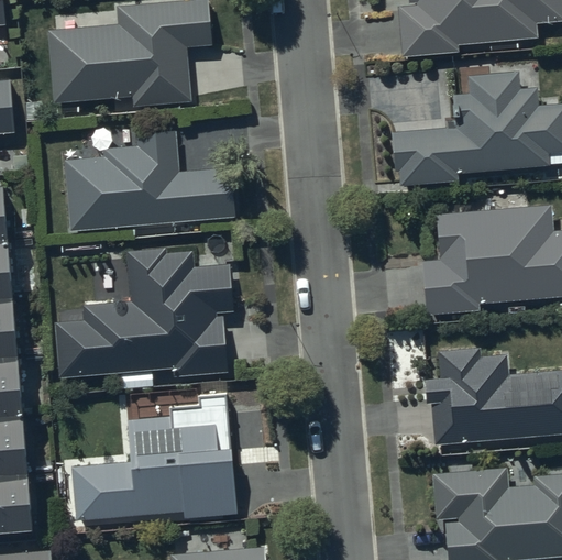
[(120,24),(50,31),(55,102),(134,96),(134,107),(193,101),(187,46),(212,44),(208,0),(197,0),(119,7),(120,24)]
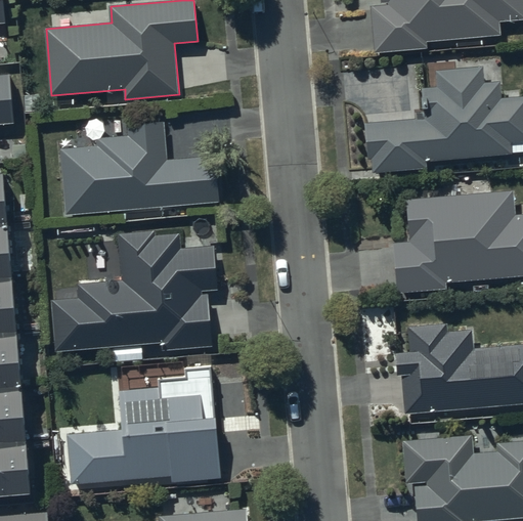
[(522,0),(381,0),(382,5),(372,5),(375,51),(427,48),(426,41),(500,37),(499,22),(522,19),(522,0)]
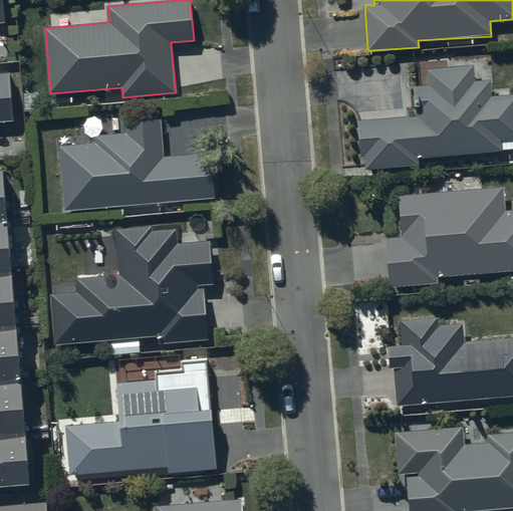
[(419,116),(360,121),(362,155),(366,155),(367,167),(418,164),(417,156),(501,149),(500,139),(512,138),(512,93),(493,95),(492,80),(476,81),(474,64),(427,67),(429,85),(414,86),(417,113),(419,113),(419,116)]
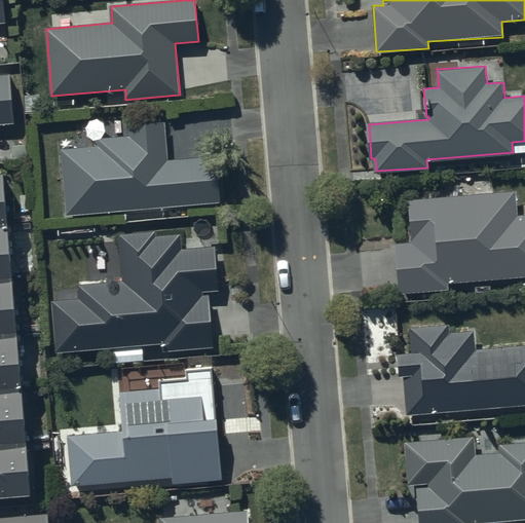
[(9,74),(0,74),(0,123),(13,123),(9,74)]
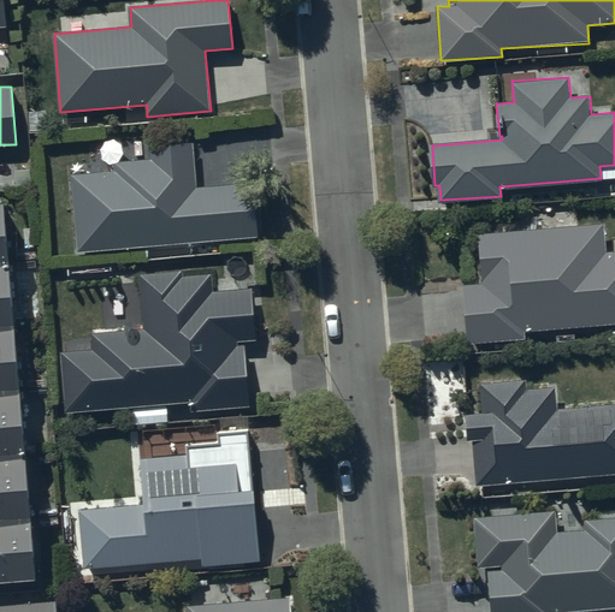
[(116,171),(72,174),(78,250),(258,236),(253,183),(197,188),(194,144),(151,148),(152,160),(116,162),(116,171)]
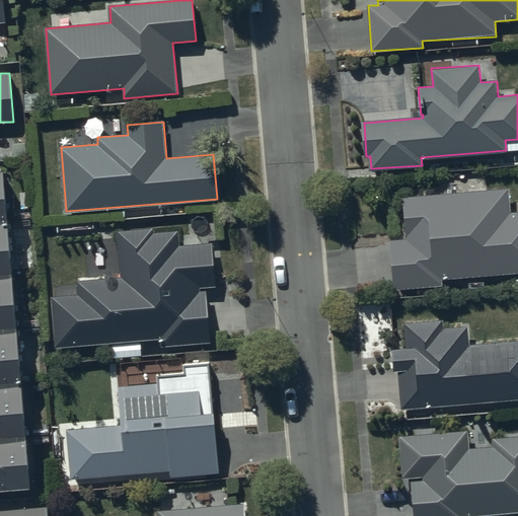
[(0,487),(28,485),(1,167),(0,167),(0,487)]
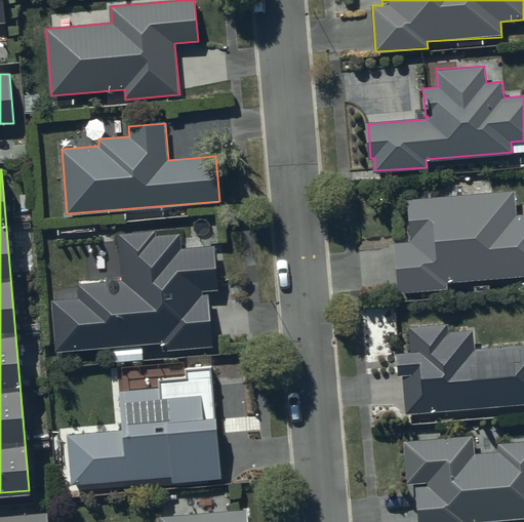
[(515,191),(408,199),(411,241),(396,242),(399,293),(449,288),(448,281),(523,274),(523,215),(517,216),(515,191)]
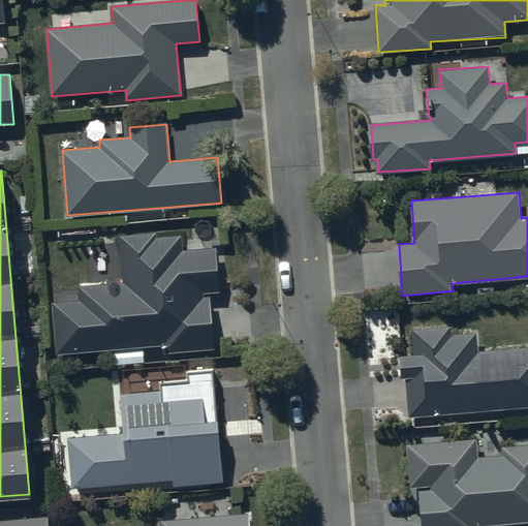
[(82,300),(53,302),(57,353),(164,345),(164,352),(216,348),(211,294),(219,292),(216,247),(185,249),(184,236),(157,238),(157,233),(120,236),(123,282),(81,285),(82,300)]
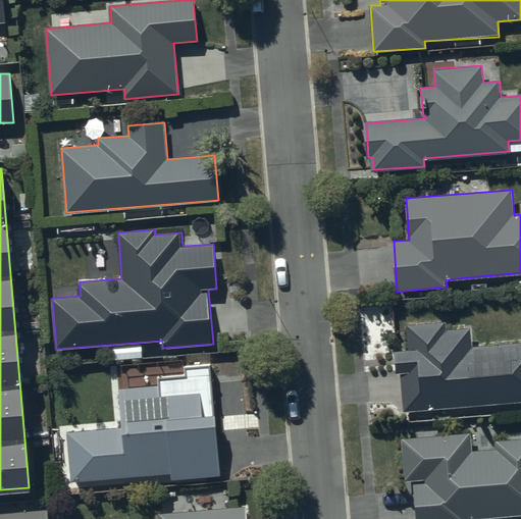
[(520,344),(471,348),(470,328),(445,330),(445,323),(408,326),(410,349),(395,350),(397,372),(401,372),(405,411),(520,400),(520,344)]
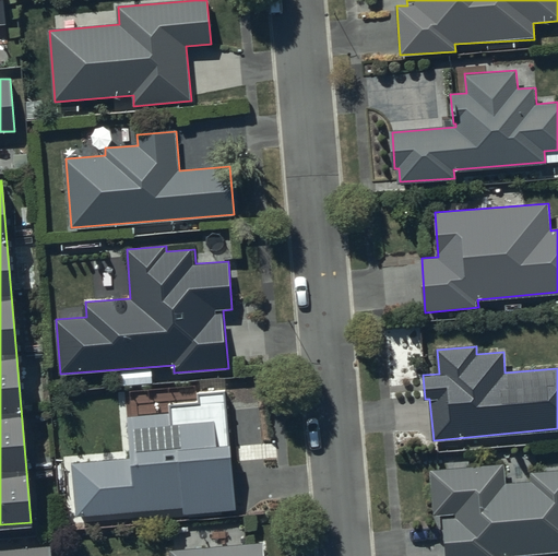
[(70,459),(74,513),(181,506),(181,510),(234,507),(225,389),(199,390),(199,399),(170,401),(170,411),(128,414),(131,454),(70,459)]
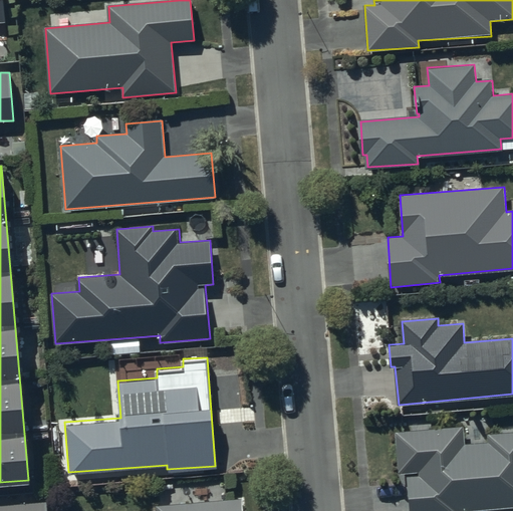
[(464,428),(397,432),(401,472),(420,470),(421,476),(409,477),(411,510),(479,510),(512,507),(512,431),(488,434),(488,443),(465,445),(464,428)]
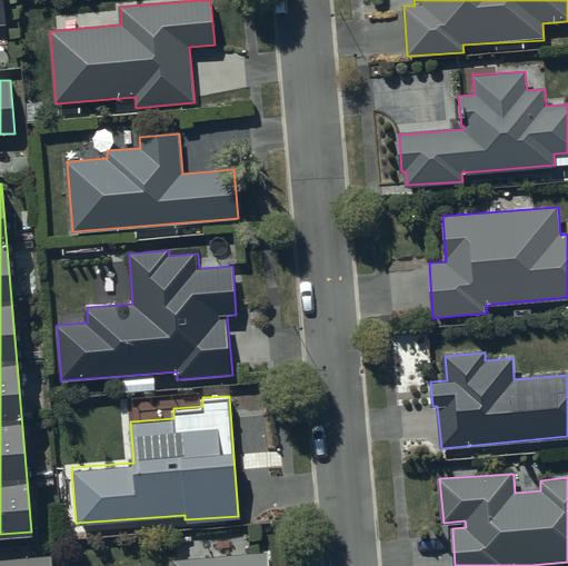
[(269,565),(268,552),(175,560),(176,565),(269,565)]
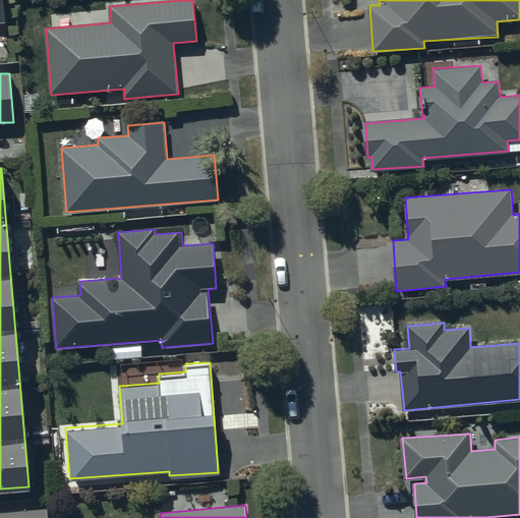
[(48,517),(47,508),(0,512),(0,517),(48,517)]
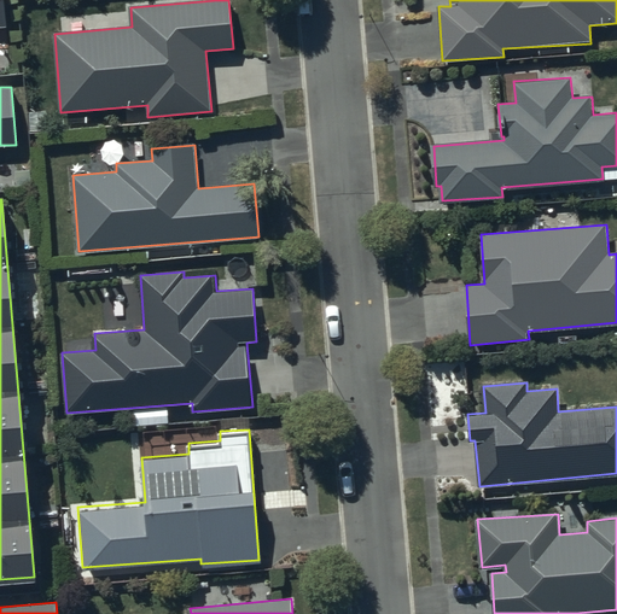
All buildings are outlined.
